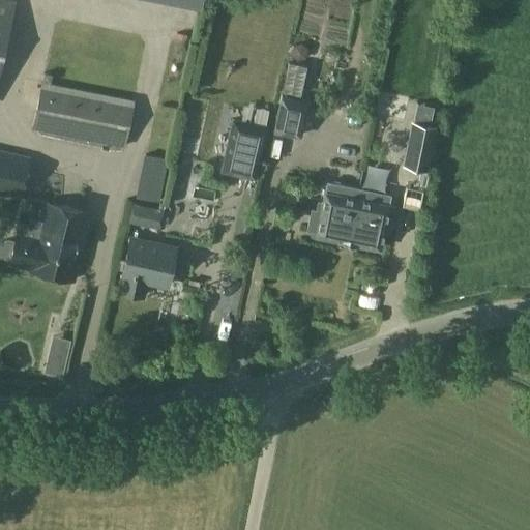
[(0,0),(0,64),(15,0),(13,0),(0,0)]
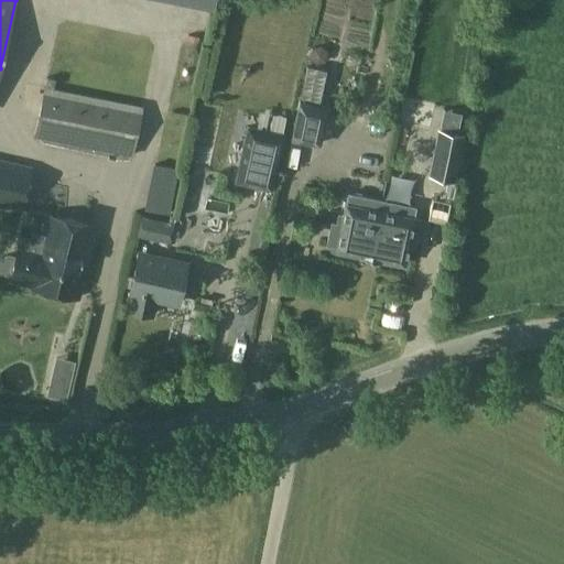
[(311,49),(308,57),(315,64),(324,62),(327,52),(320,45),(311,49)]
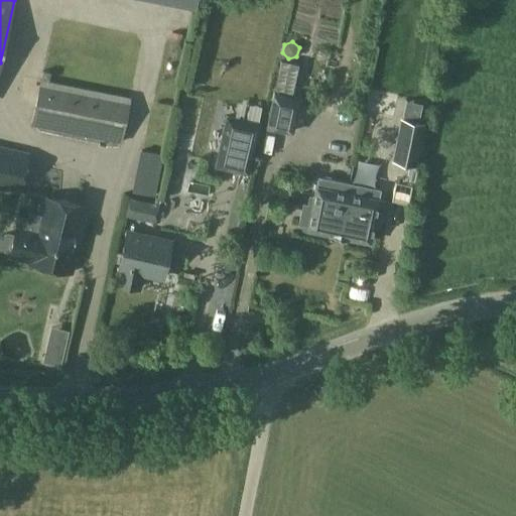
[(29,125),(121,143),(130,98),(39,80),(29,125)]
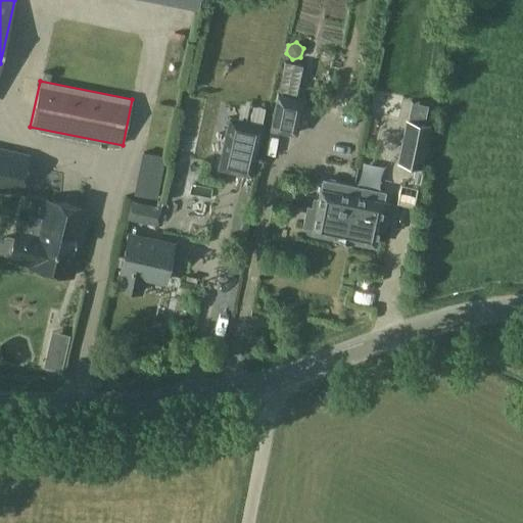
[(300,98),(275,93),(268,128),(293,133),(300,98)]
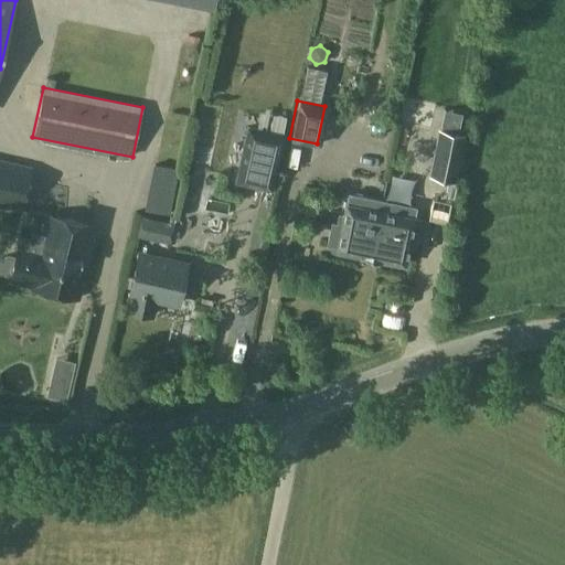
[(371,117),(370,127),(391,130),(392,119),(371,117)]
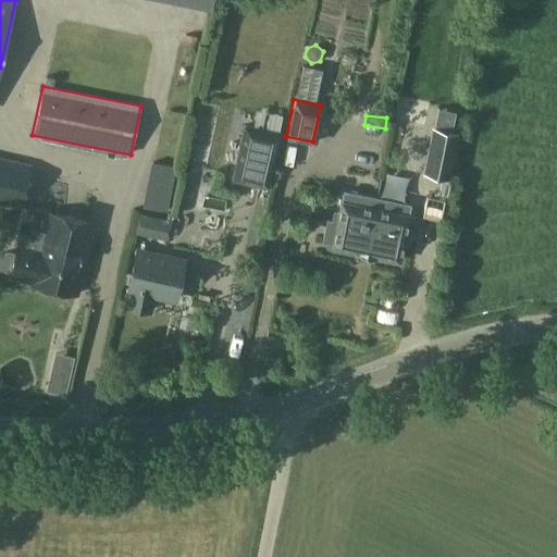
[(231,178),(265,186),(277,132),(243,124),(231,178)]
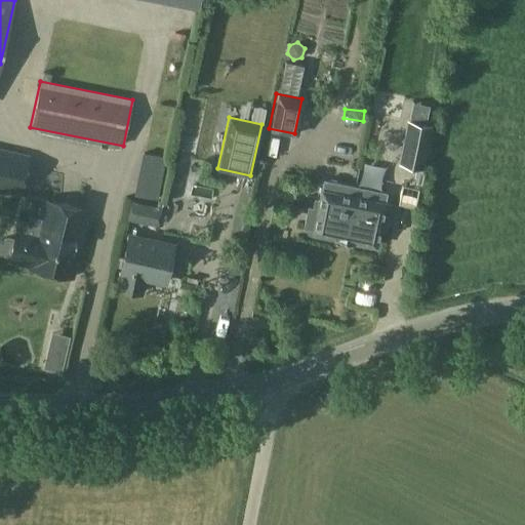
[(408,122),(401,166),(418,169),(427,125),(408,122)]
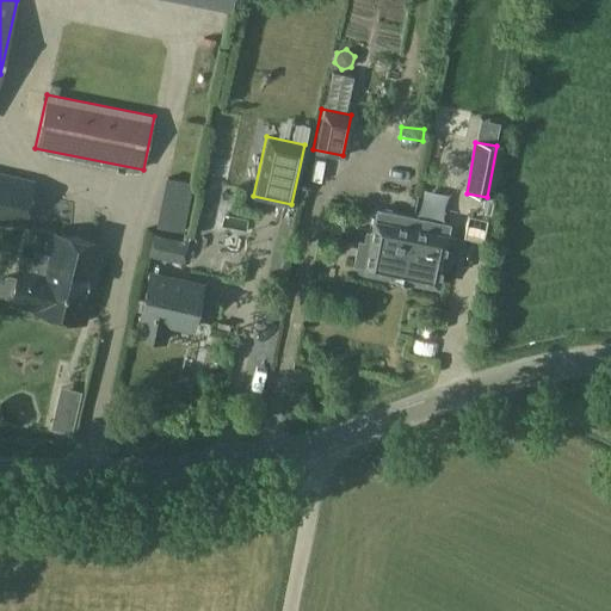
[(0,222),(24,228),(35,181),(0,173),(0,222)]
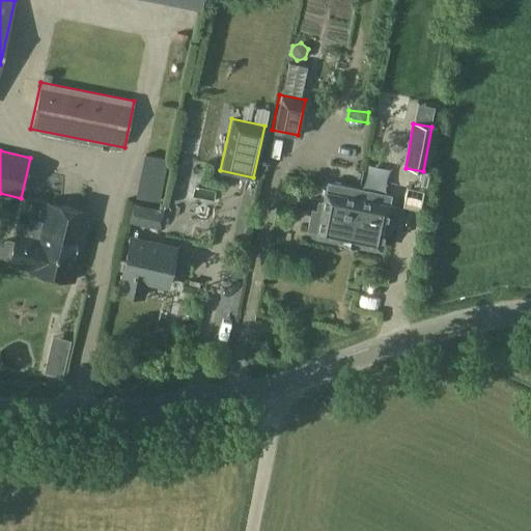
[(154,196),(160,155),(141,151),(134,194),(154,196)]
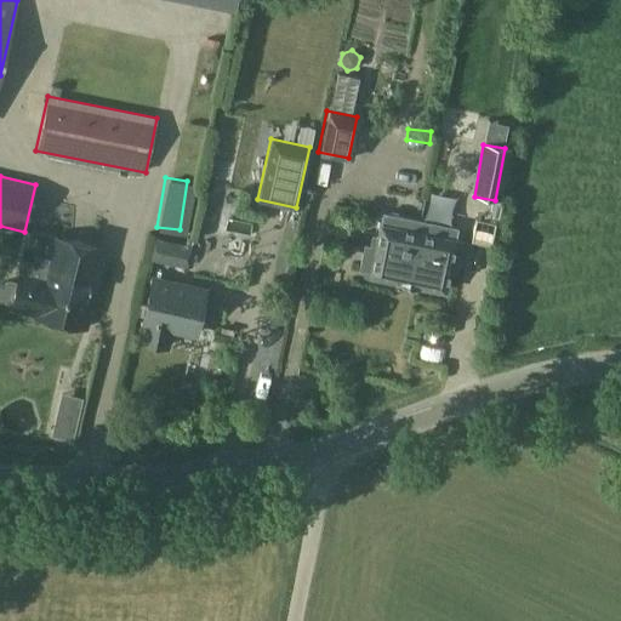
[(406,284),(420,220),(381,211),(374,246),(363,244),(357,267),(368,269),(366,275),(406,284)]
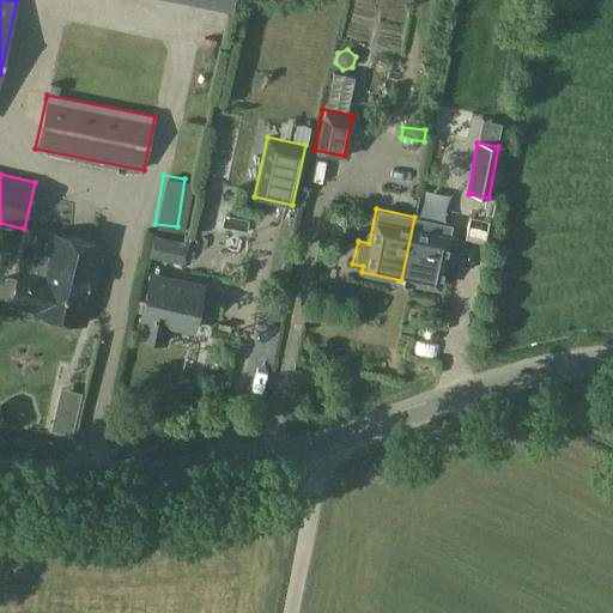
[(414,217),(401,280),(436,287),(442,263),(448,265),(454,237),(448,236),(450,224),(414,217)]
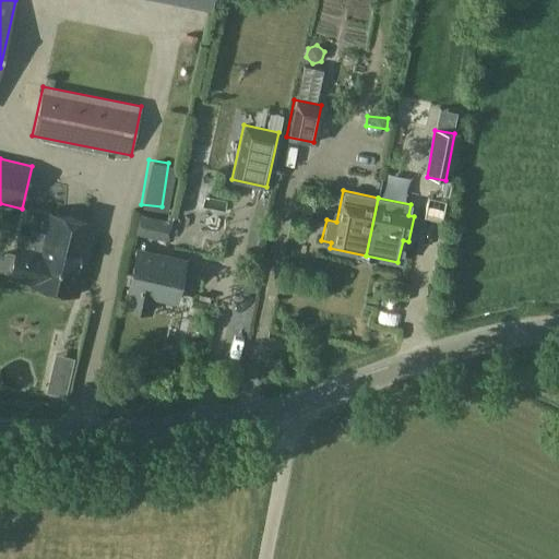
[(30,285),(76,296),(93,224),(46,213),(37,252),(15,248),(9,277),(31,283),(30,285)]
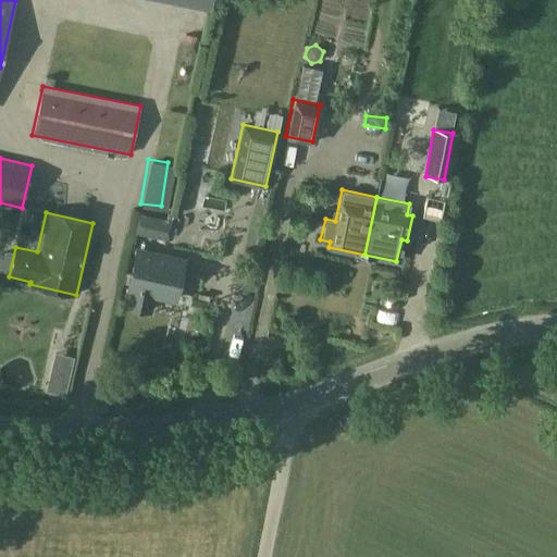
[(134,234),(151,237),(156,218),(138,213),(134,234)]
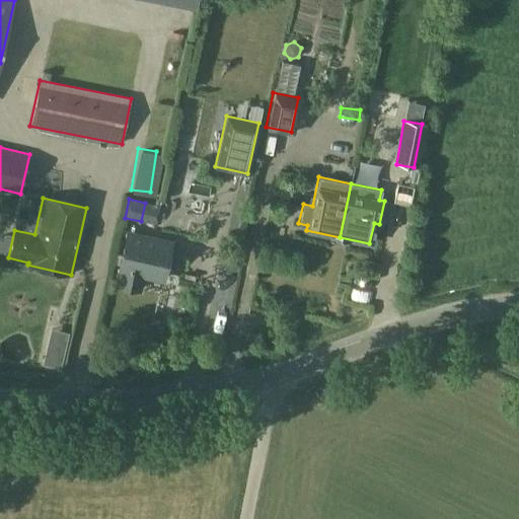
[(161,280),(169,244),(127,235),(119,269),(120,270),(117,286),(138,291),(142,275),(161,280)]
